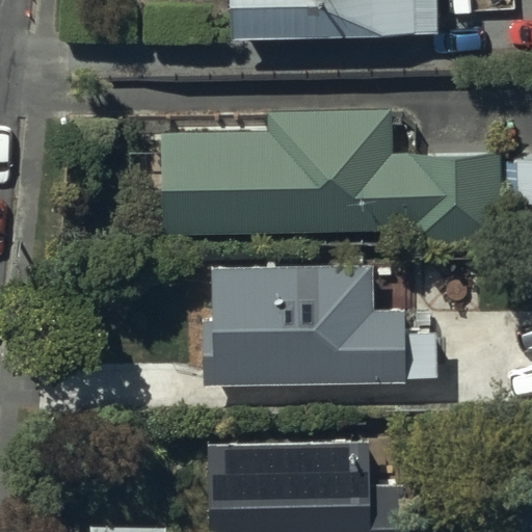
[(229,0),(230,42),(435,36),(434,0),(229,0)]
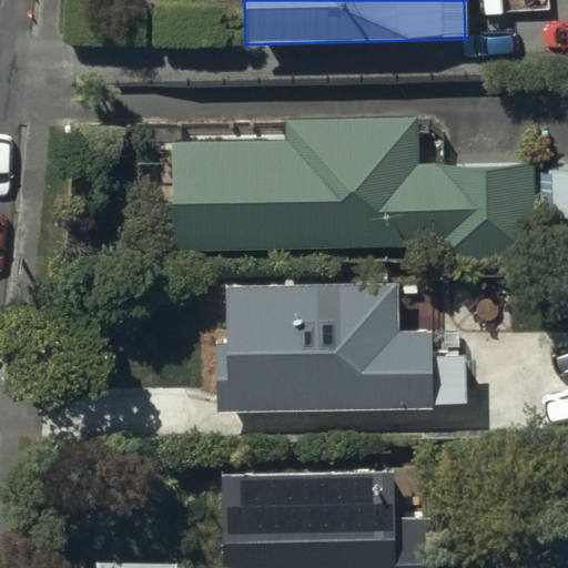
[(173,143),(174,252),(436,249),(436,261),(533,260),(531,163),(418,164),(417,121),(286,122),(287,142),(173,143)]
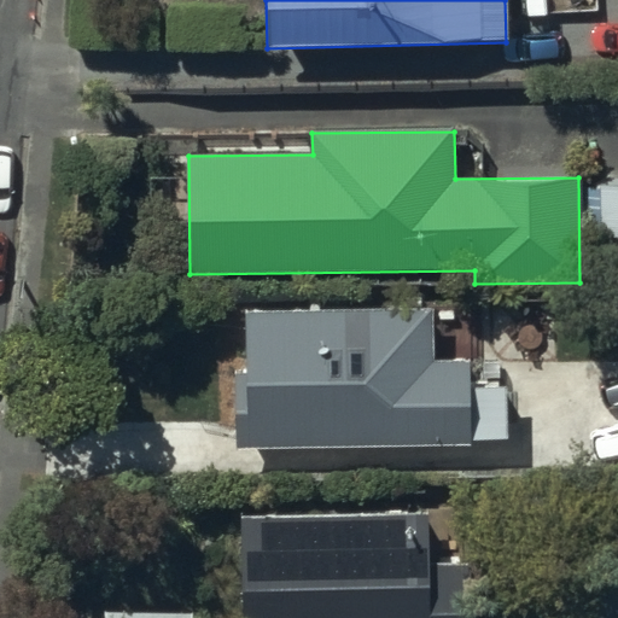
[(617,278),(617,178),(604,179),(604,186),(599,186),(601,279),(617,278)]
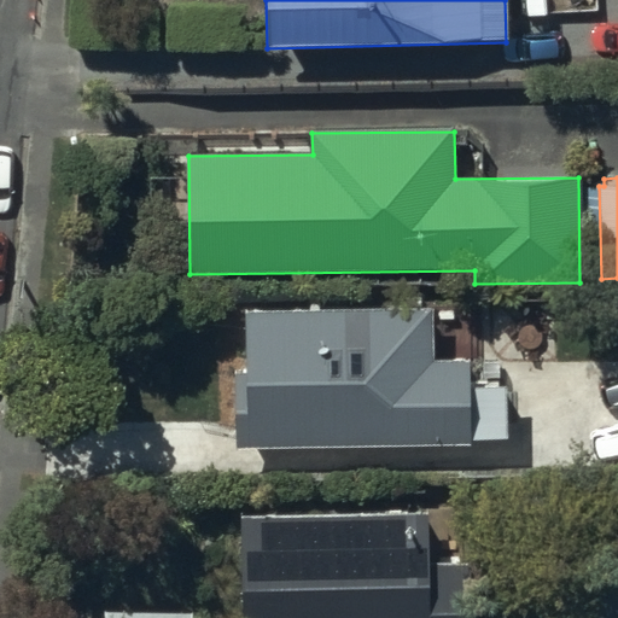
[(234,373),(234,450),(468,449),(468,439),(506,439),(506,383),(471,383),(471,365),(432,365),(432,314),(244,314),(244,373),(234,373)]
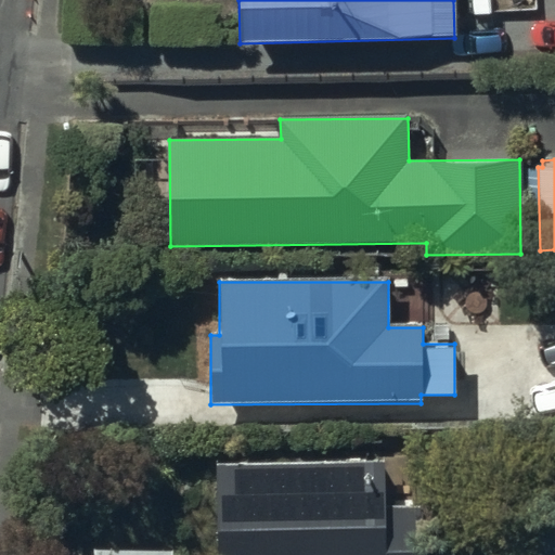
[(381,463),(215,464),(215,554),(422,554),(415,554),(414,510),(381,510),(381,463)]
